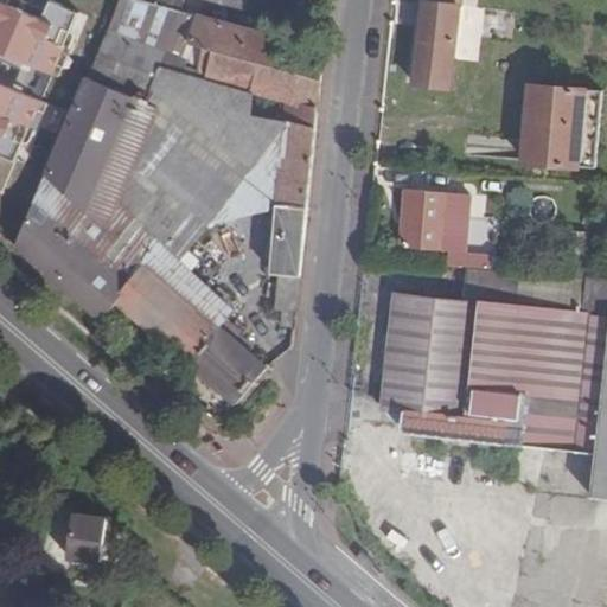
[(50,0),(0,0),(0,50),(65,80),(93,18),(50,0)]
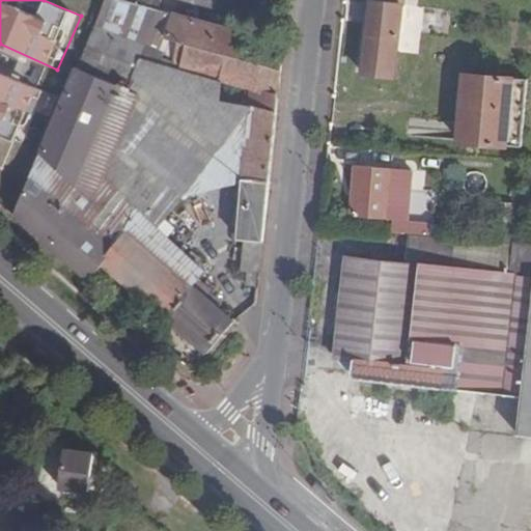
[(205,351),(229,322),(189,287),(201,272),(152,226),(178,193),(243,177),(238,239),(244,240),(241,271),(246,271),(245,285),(256,286),(281,44),(156,8),(124,0),(103,0),(14,211),(11,215),(87,279),(102,263),(205,351)]
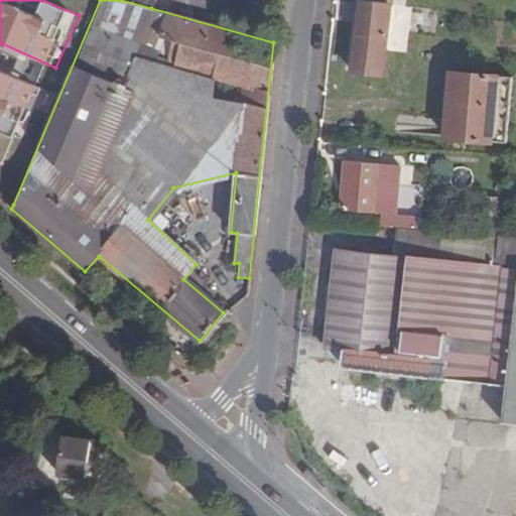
[(121,0),(151,8),(153,0),(121,0)]
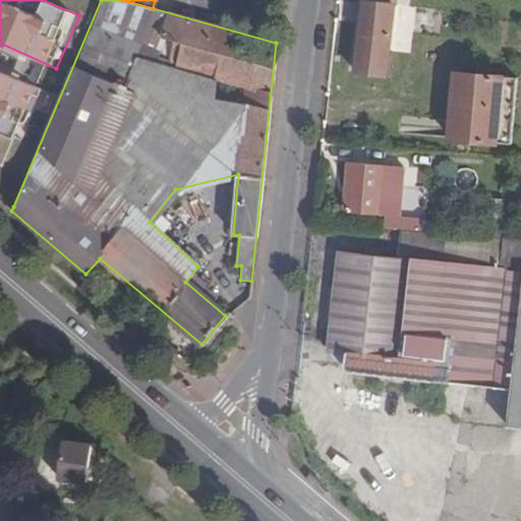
[(361,0),(354,72),(387,76),(395,1),(381,0),(361,0)]
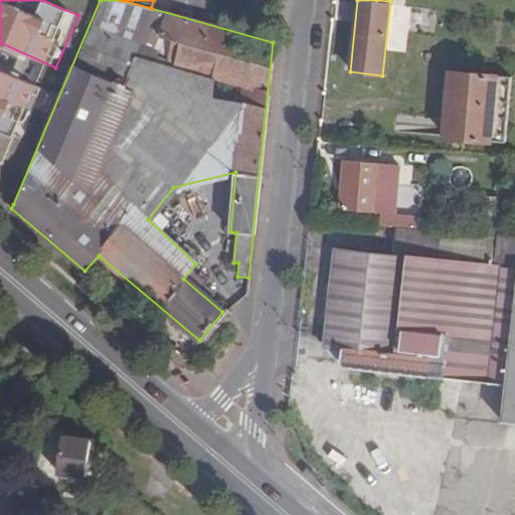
[(0,67),(0,128),(19,135),(39,82),(0,67)]
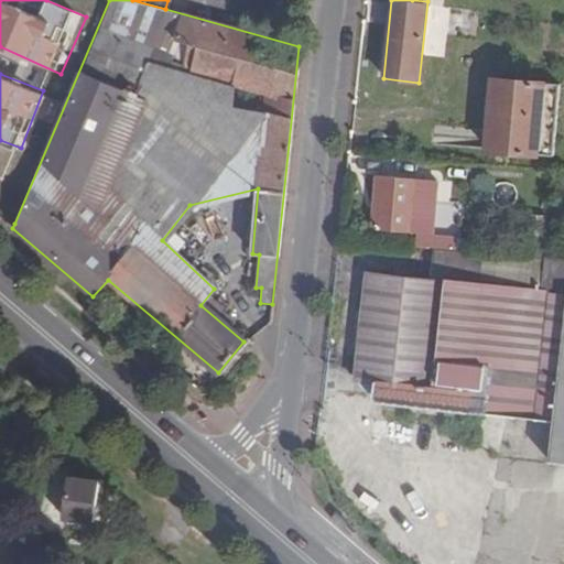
[(559,89),(494,80),(484,152),(549,161),(559,89)]
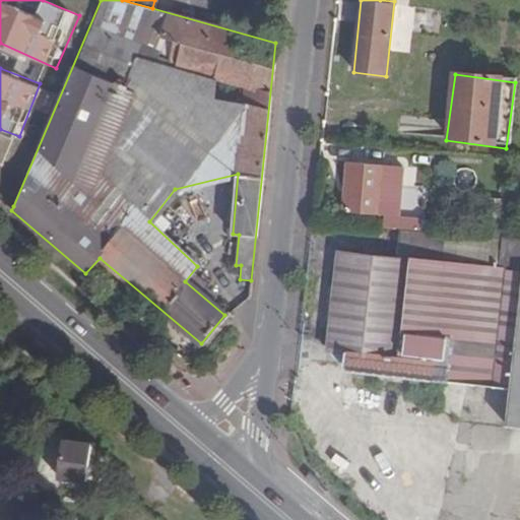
[(401,164),(347,159),(342,210),(397,214),(401,164)]
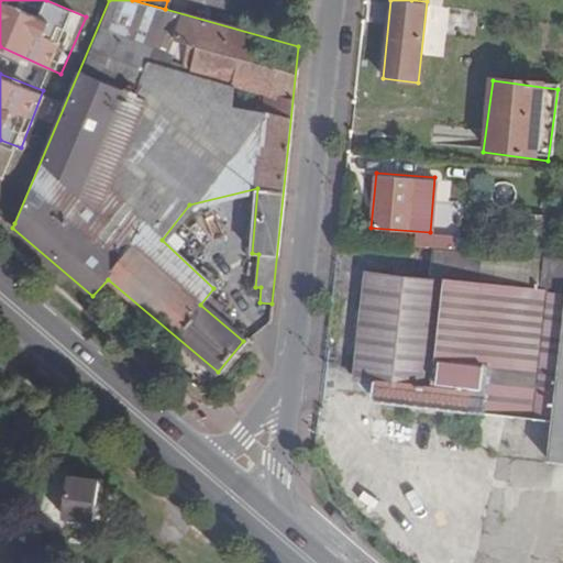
[(432,278),(536,290),(541,291),(544,256),(542,256),(435,247),(432,278)]
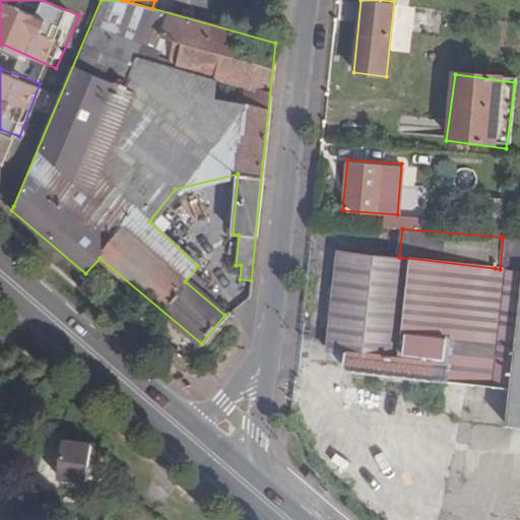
[(495,268),(399,257),(337,250),(326,349),(345,351),(343,366),(445,377),(447,362),(475,364),(489,365),(500,269),(495,268)]
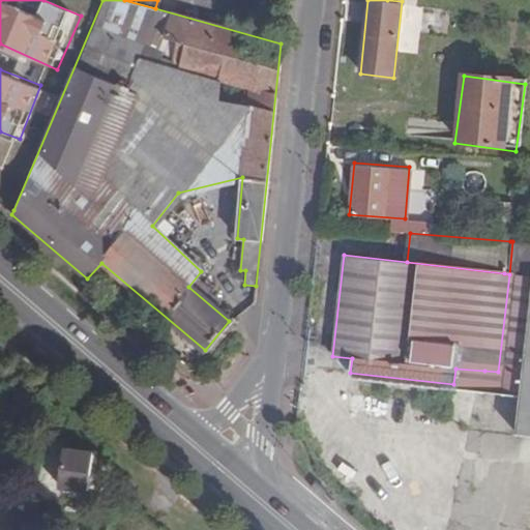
[(529,300),(514,432),(529,434),(529,300)]
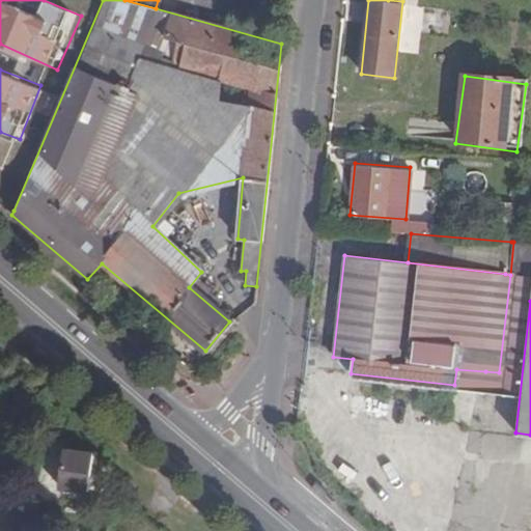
[(90,453),(64,449),(58,487),(85,491),(90,453)]
